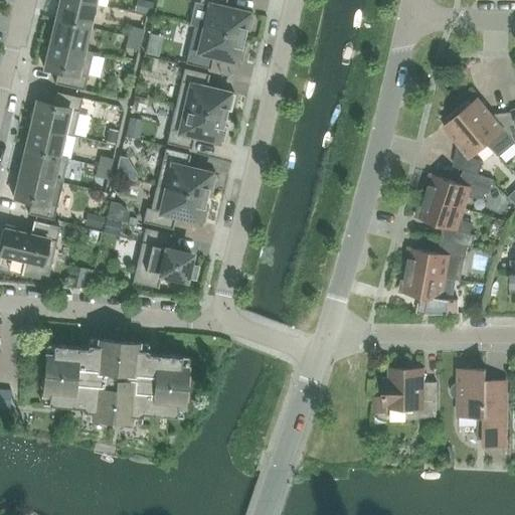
[(89,27),(95,3),(80,0),(58,0),(54,19),(89,27)]
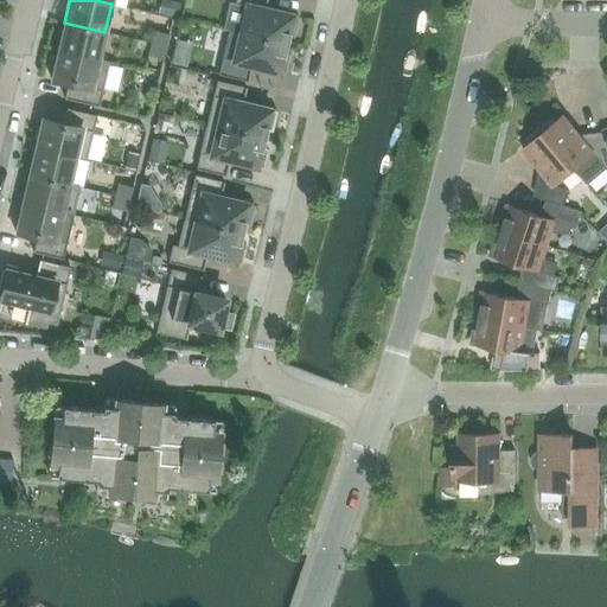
[(266,8),(267,0),(235,0),(235,4),(247,6),(240,32),(286,44),(288,34),(294,37),(299,17),(266,8)]
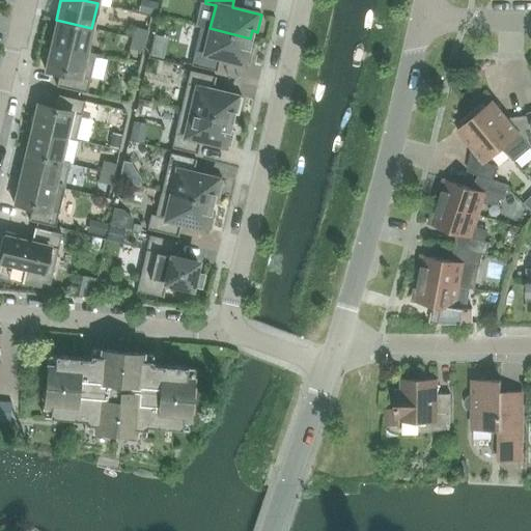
[(56,20),(51,44),(95,54),(95,53),(86,51),(91,28),(56,20)]
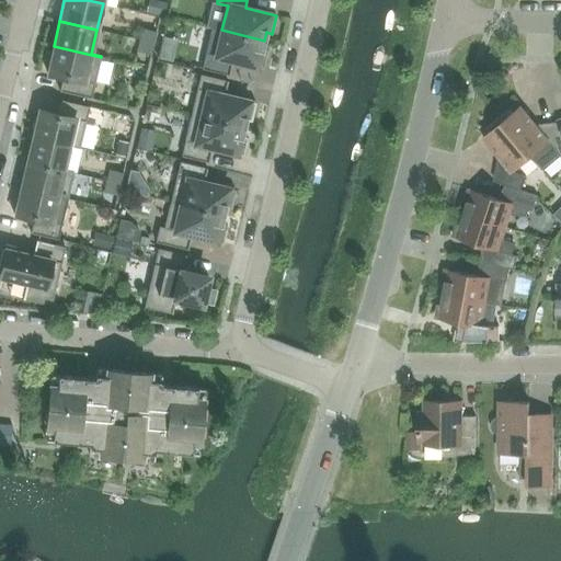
[(156,31),(142,29),(139,39),(153,43),(156,31)]
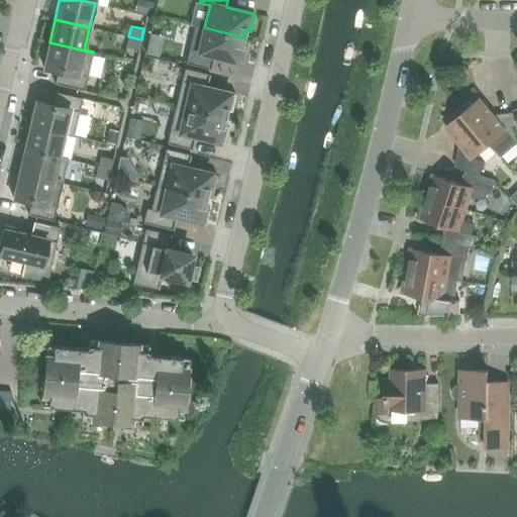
[(242,44),(243,37),(204,27),(199,50),(190,48),(186,63),(211,69),(214,56),(243,63),(247,45),(242,44)]
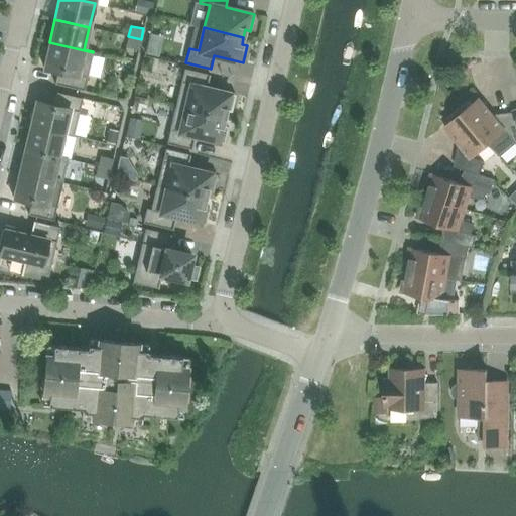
[(139,49),(141,39),(128,36),(126,46),(139,49)]
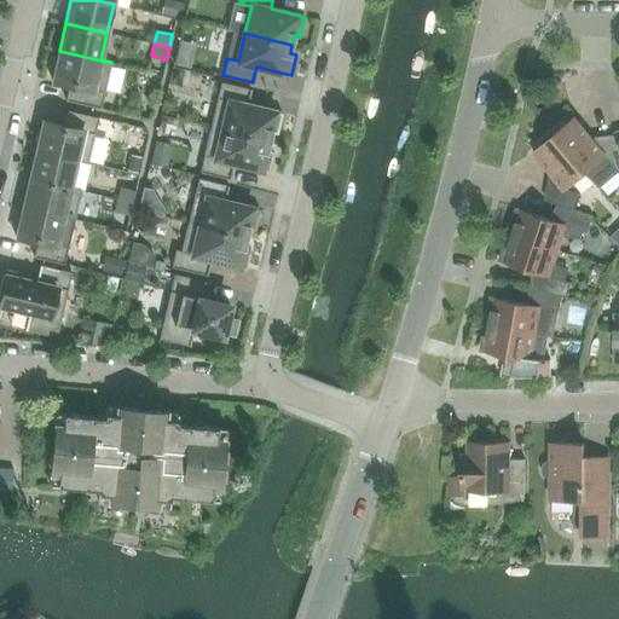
[(111,63),(59,51),(52,80),(69,85),(65,99),(100,108),(111,63)]
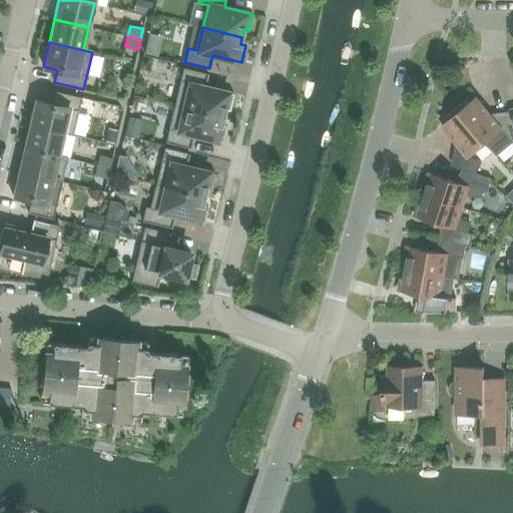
[(183,68),(174,105),(223,116),(224,109),(229,110),(233,93),(205,86),(208,73),(183,68)]
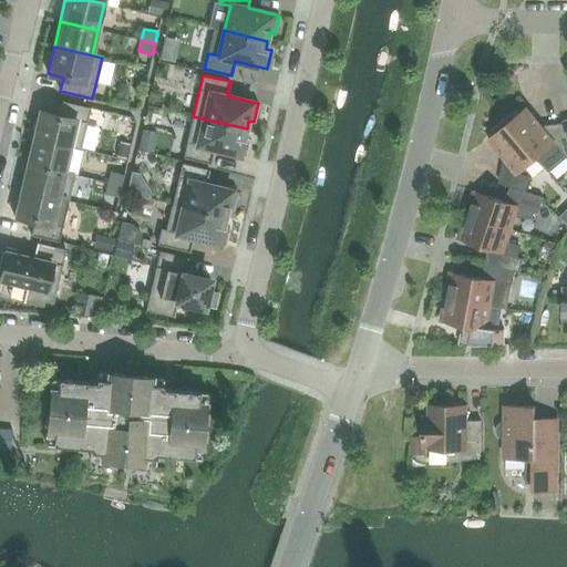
[(91,107),(62,101),(59,115),(39,111),(32,137),(81,148),(91,107)]
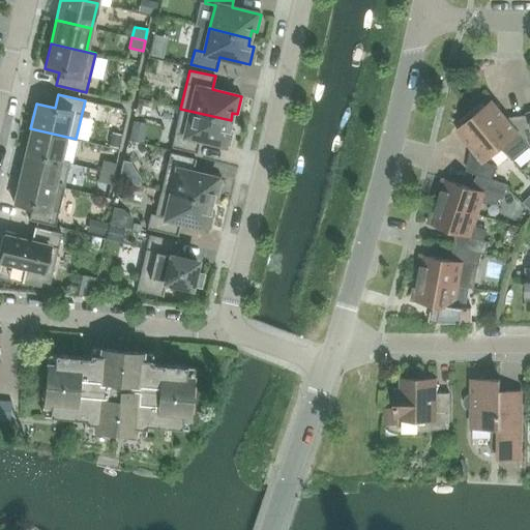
[(529,146),(529,125),(527,116),(509,121),(492,100),(484,107),(482,106),(472,112),(472,111),(471,112),(501,147),(513,162),(529,148),(529,147),(529,146)]
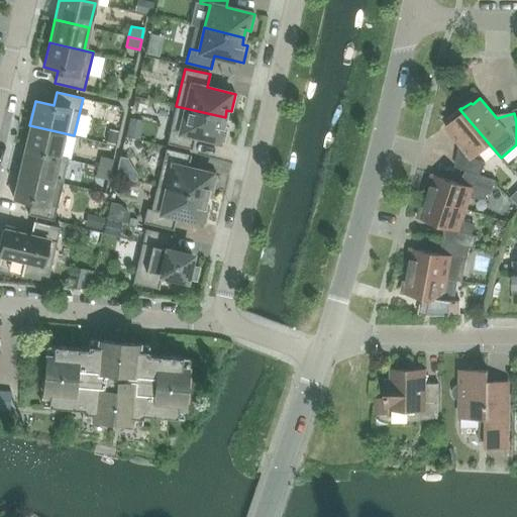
[(145,100),(144,127),(168,128),(169,101),(145,100)]
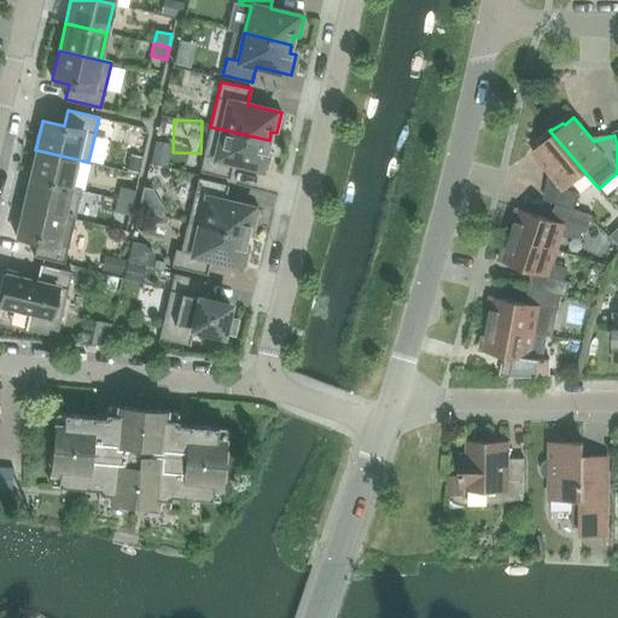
[(210,127),(199,172),(229,179),(233,163),(268,172),(273,151),(267,149),(269,140),(210,127)]
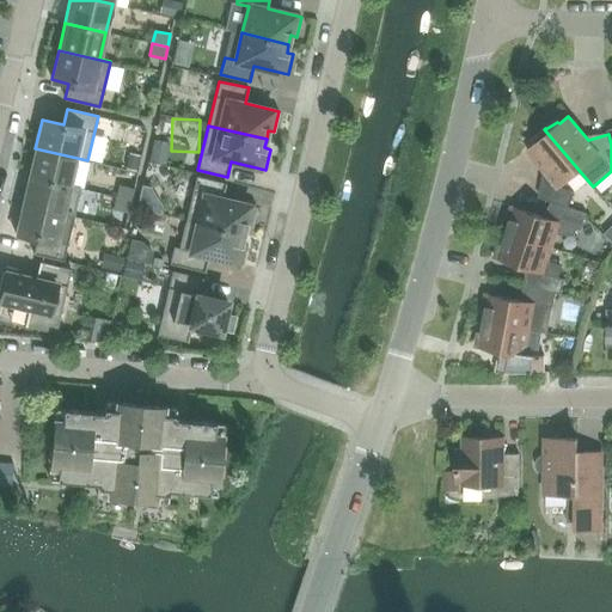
[(560,185),(579,170),(544,129),(544,130),(536,141),(537,142),(527,151),(548,175),(540,197),(554,202),(568,207),(573,191),(560,185)]
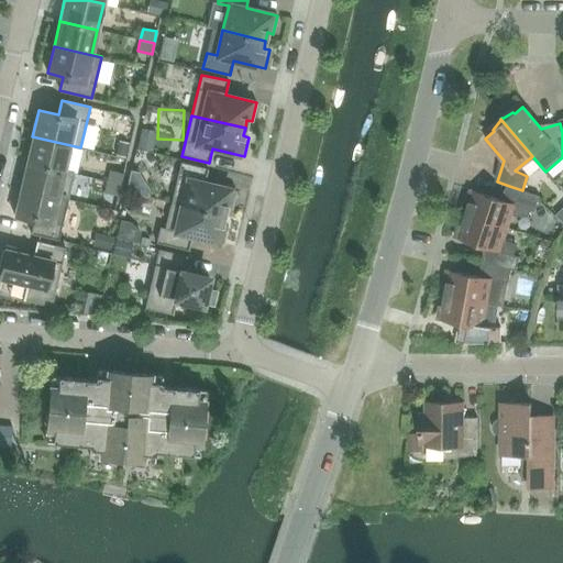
[(80,148),(80,147),(32,136),(26,162),(74,174),(75,173),(64,170),(69,146),(80,148)]
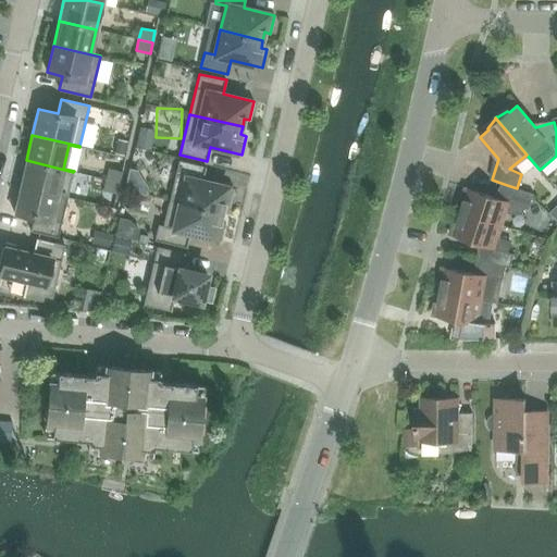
[(26,160),(20,186),(67,197),(73,172),(26,160)]
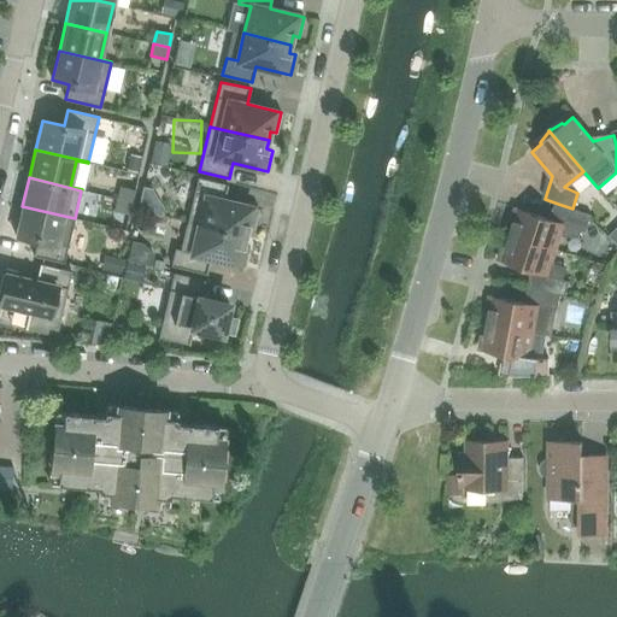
[(198,177),(187,222),(246,236),(248,227),(254,229),(259,209),(224,200),(228,184),(198,177)]
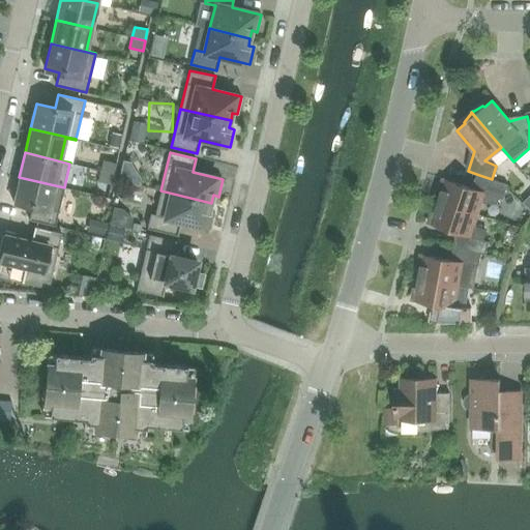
[(102,160),(100,171),(114,174),(116,164),(102,160)]
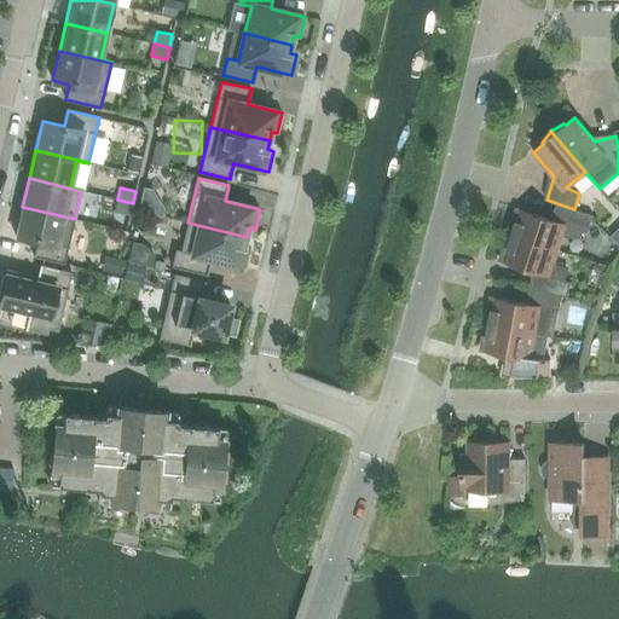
[(90,192),(88,204),(110,207),(111,195),(90,192)]
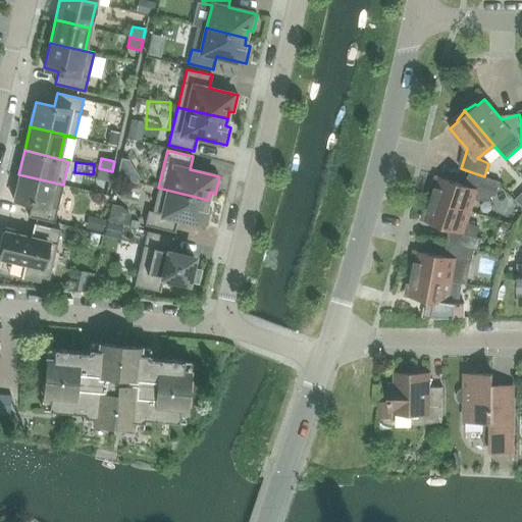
[(109,181),(112,171),(99,168),(97,178),(109,181)]
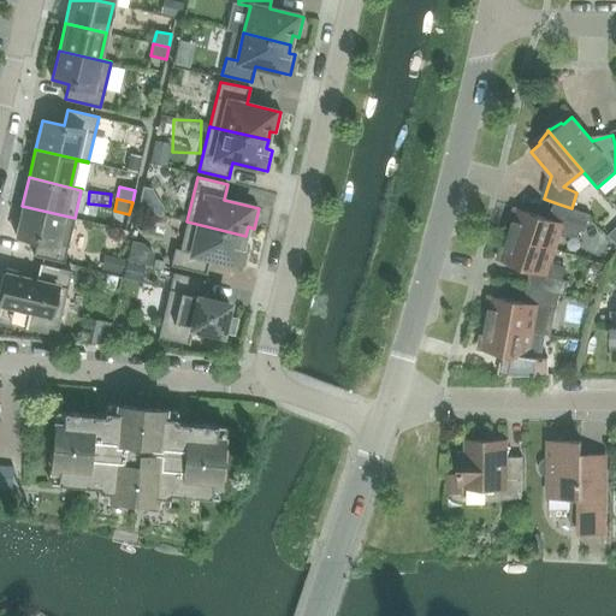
[(514,221),(510,235),(556,249),(561,236),(578,237),(580,229),(585,231),(590,214),(572,208),(557,203),(552,219),(514,207),(510,220),(514,221)]
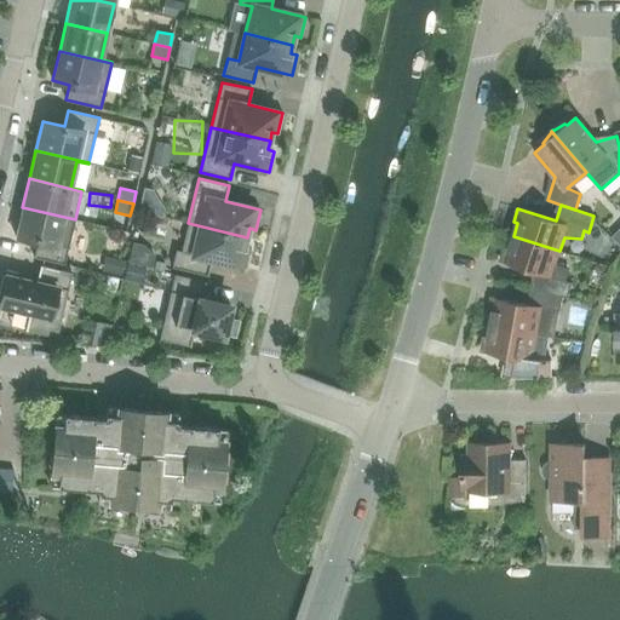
[(22,207),(16,236),(38,241),(34,257),(64,264),(68,247),(57,245),(63,218),(75,220),(75,219),(22,207)]
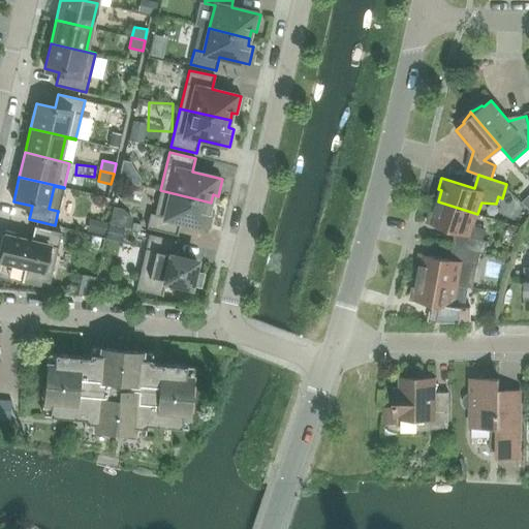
[(155,214),(150,213),(147,228),(178,235),(181,222),(210,228),(214,211),(209,210),(211,203),(160,190),(155,214)]
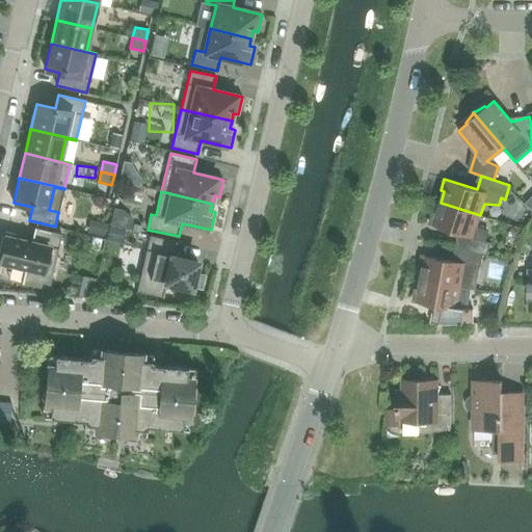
[(473,237),(480,215),(441,203),(436,214),(433,212),(429,223),(462,234),(457,247),(483,254),(487,255),(491,242),(473,237)]
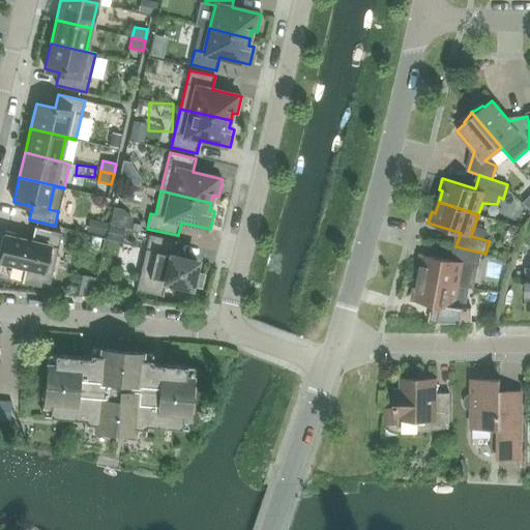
[(61,233),(34,227),(31,241),(2,234),(0,241),(0,261),(25,267),(22,282),(49,288),(61,233)]
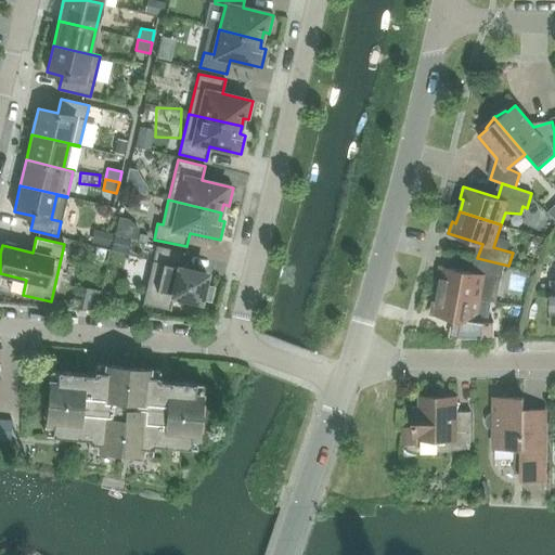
[(199,300),(201,298),(209,300),(213,286),(204,285),(206,273),(181,267),(184,253),(156,245),(143,304),(170,310),(175,295),(199,300)]
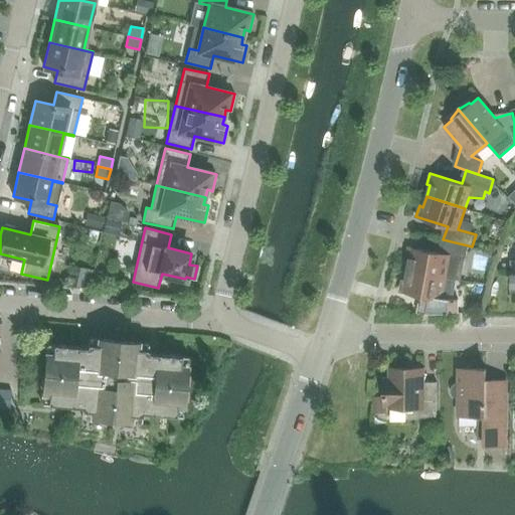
[(409,259),(407,270),(447,277),(451,255),(466,258),(468,245),(443,239),(441,253),(408,247),(406,258),(409,259)]
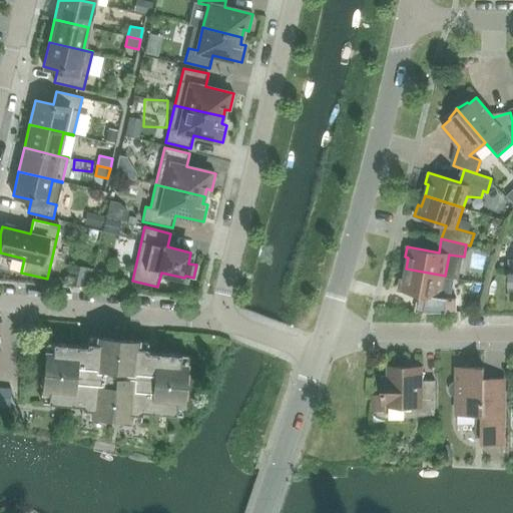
[(431,296),(428,311),(456,311),(456,298),(441,298),(445,276),(406,269),(404,280),(401,280),(399,290),(431,296)]
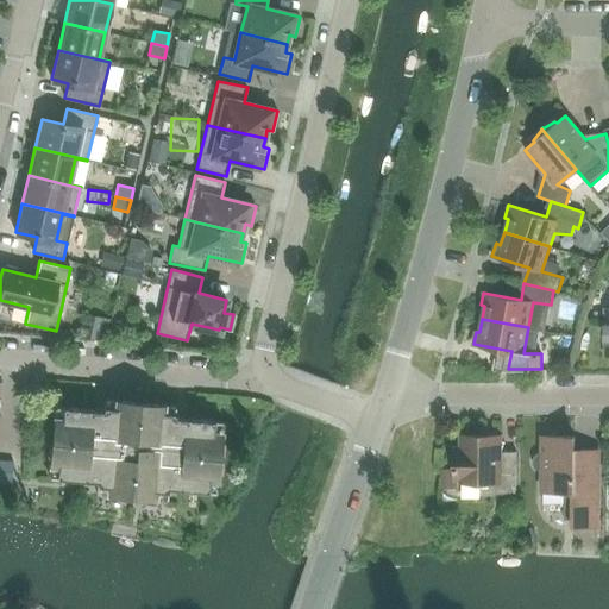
[(217,477),(220,435),(213,434),(215,420),(174,416),(175,413),(161,412),(161,405),(119,401),(118,408),(104,407),(104,410),(63,407),(61,421),(55,420),(51,462),(57,463),(56,477),(96,481),(96,484),(111,485),(111,493),(152,496),(154,490),(168,491),(168,488),(208,491),(209,477),(217,477)]
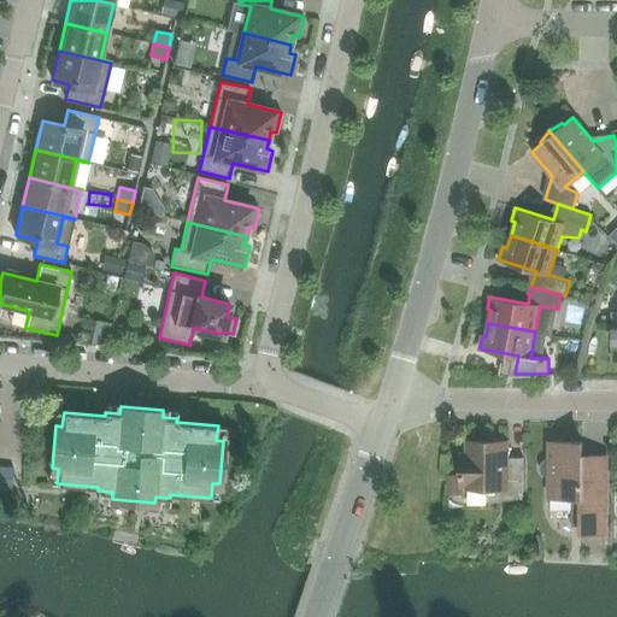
[(460,486),(466,486),(466,488),(487,488),(487,500),(523,500),(523,457),(507,457),(507,441),(466,441),(466,453),(460,453),(460,486)]
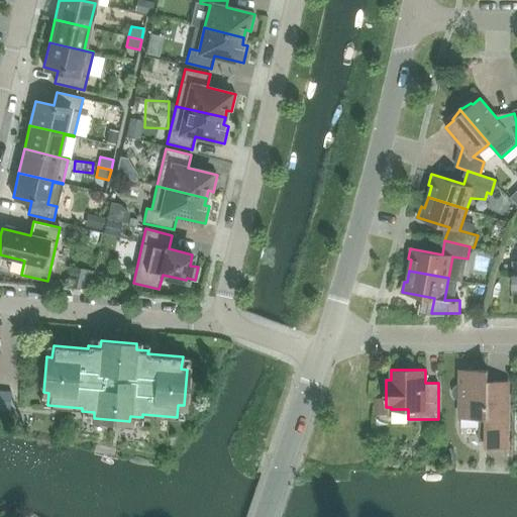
[(455,386),(453,389),(452,391),(452,394),(453,396),(455,398),(457,400),(460,400),(460,416),(480,416),(480,440),(486,440),(486,447),(508,447),(508,382),(488,382),(488,371),(460,370),(460,385),(458,385),(455,386)]
